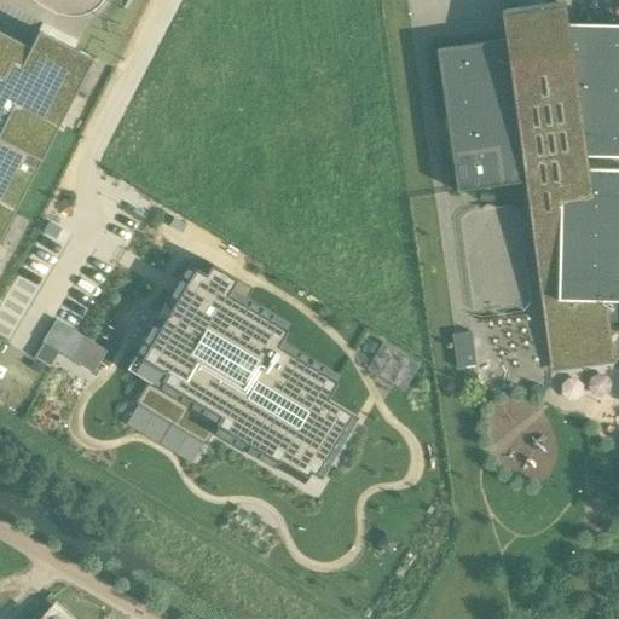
[(527,181),(553,368),(611,359),(602,301),(618,301),(618,168),(583,168),(582,156),(618,156),(618,24),(563,23),(560,4),(537,7),(538,10),(526,11),(526,9),(503,12),(507,39),(435,48),(456,191),(527,181)]
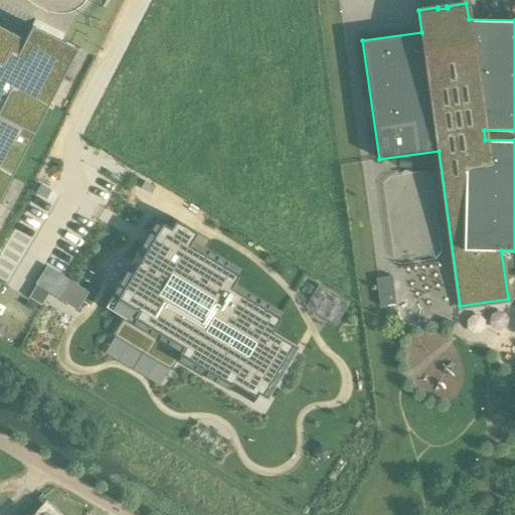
[(0,200),(77,48),(61,40),(65,34),(34,19),(24,39),(0,26),(0,200)]
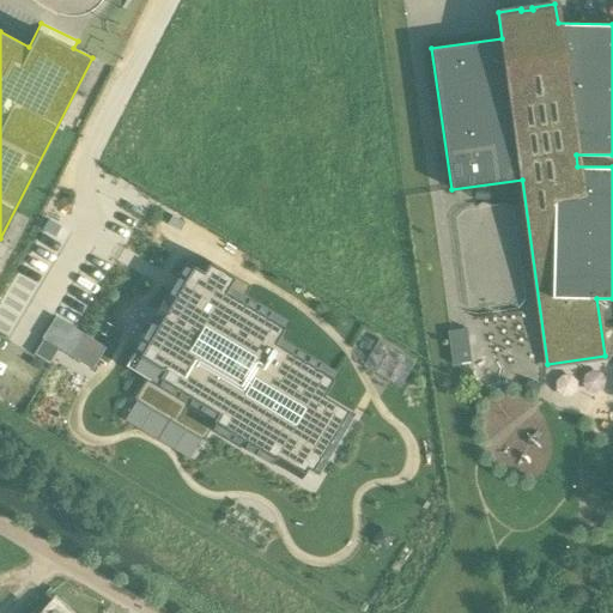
[(173,216),(168,224),(180,231),(184,223),(173,216)]
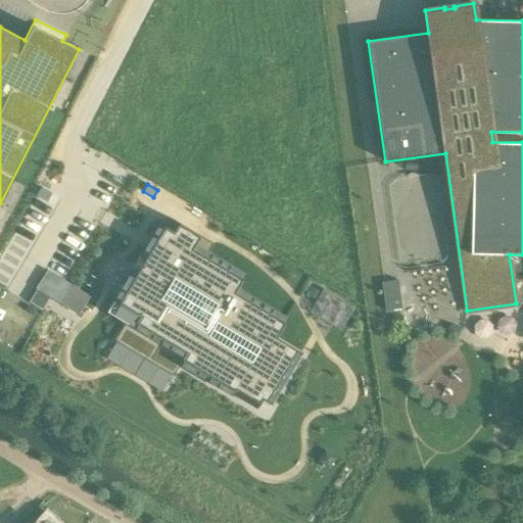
[(39,187),(34,195),(46,202),(51,194),(39,187)]
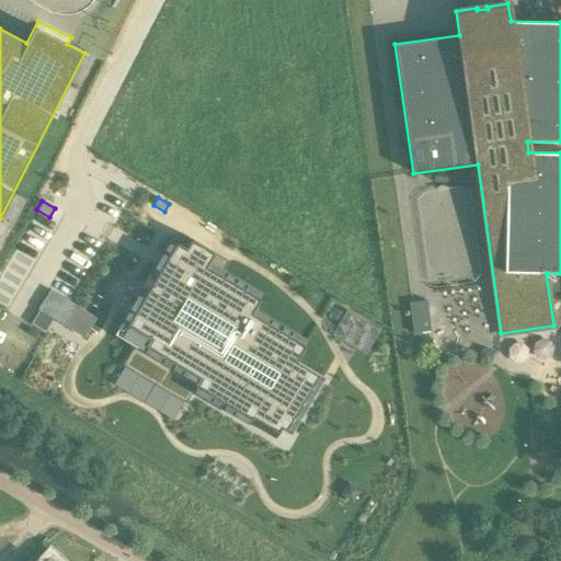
[(171,240),(115,334),(135,346),(124,366),(186,402),(193,391),(249,424),(250,422),(275,437),(281,428),(290,434),(323,378),(296,362),(308,341),(254,309),(263,294),(224,271),(228,261),(186,236),(181,245),(171,240)]
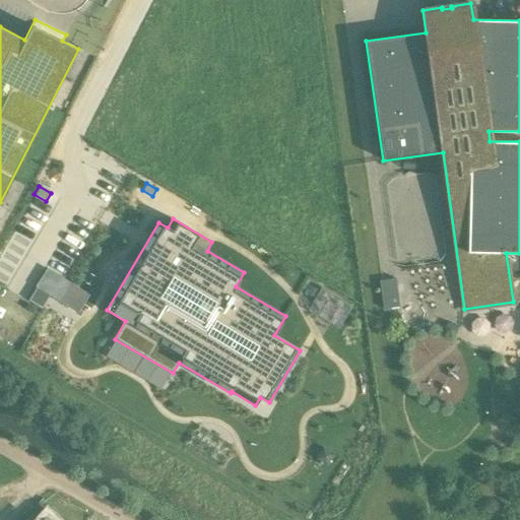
[(10,244),(0,260),(0,278),(7,282),(24,252),(10,244)]
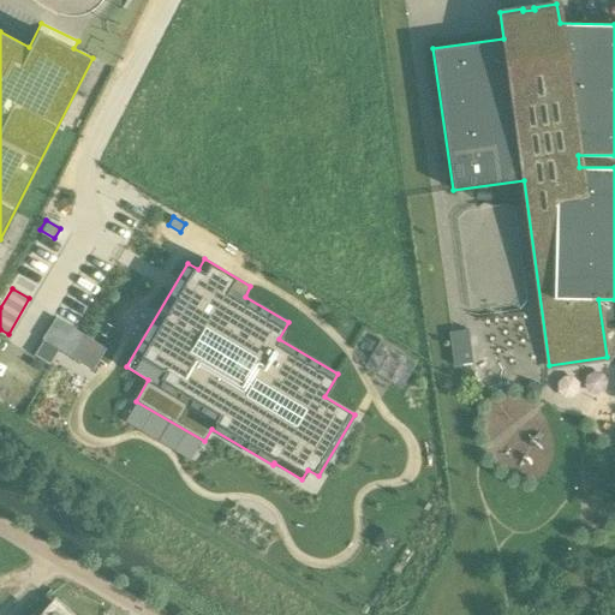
[(57,318),(43,339),(67,354),(81,334),(57,318)]
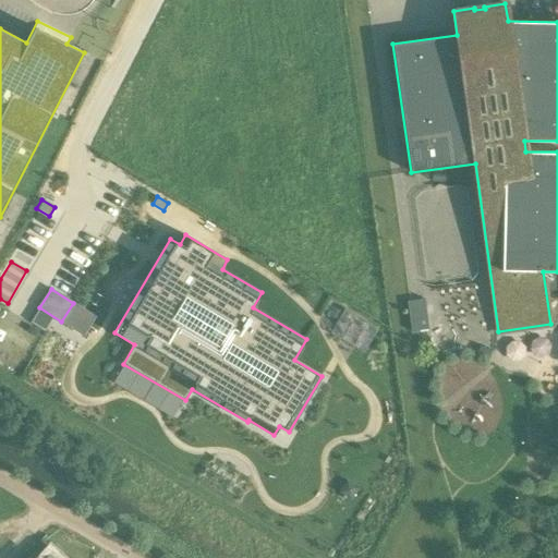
[(429,329),(425,300),(408,302),(412,332),(429,329)]
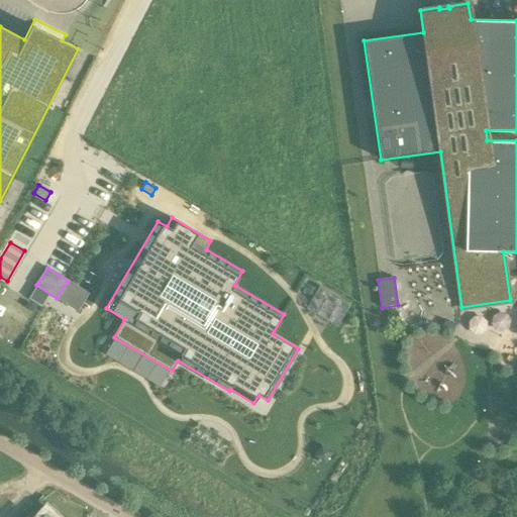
[(319,285),(306,307),(337,325),(350,303),(319,285)]
